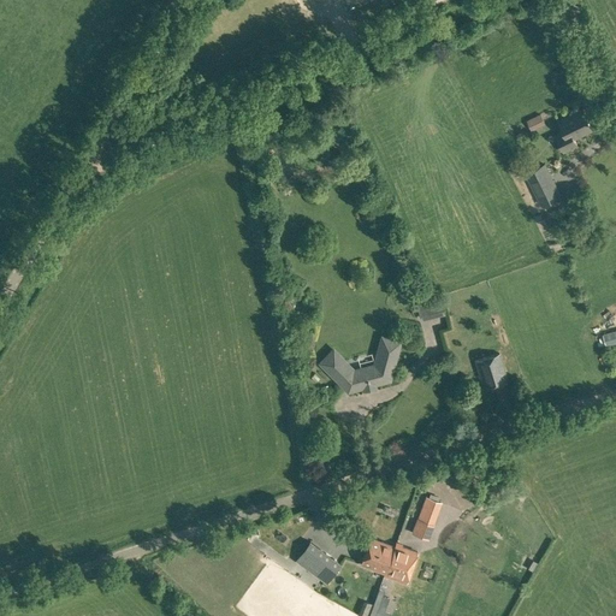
[(333,119),(337,116),(337,111),(335,106),(329,106),(325,110),(325,114),(327,118),(333,119)]
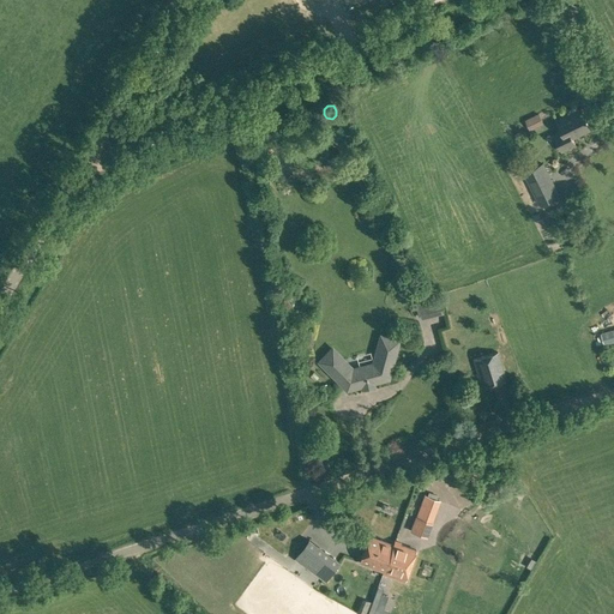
[(579,110),(577,107),(567,112),(570,115),(558,121),(563,131),(555,134),(563,150),(575,144),(572,138),(591,128),(582,109),(579,110)]
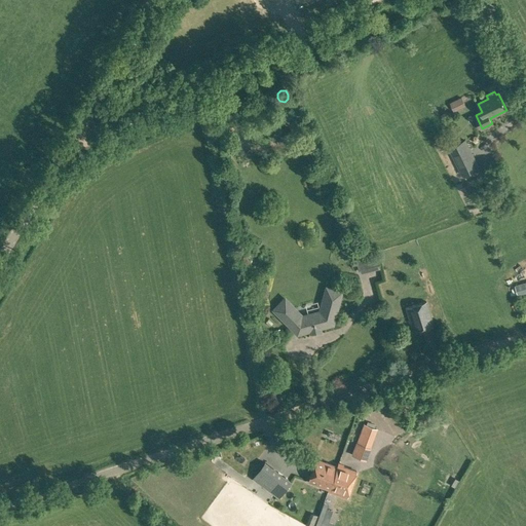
[(454,112),(466,106),(461,97),(450,103),(454,112)]
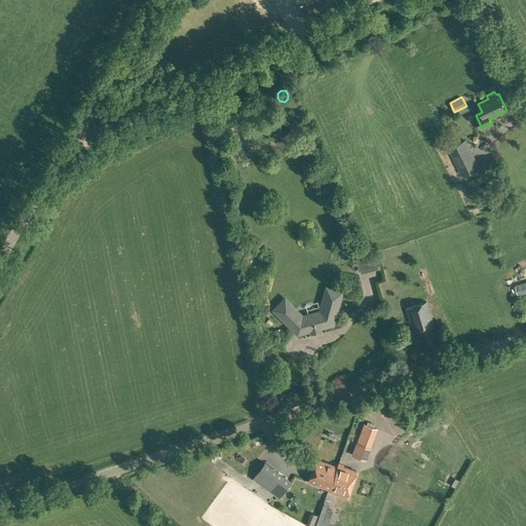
[(462,176),(480,167),(465,139),(448,148),(462,176)]
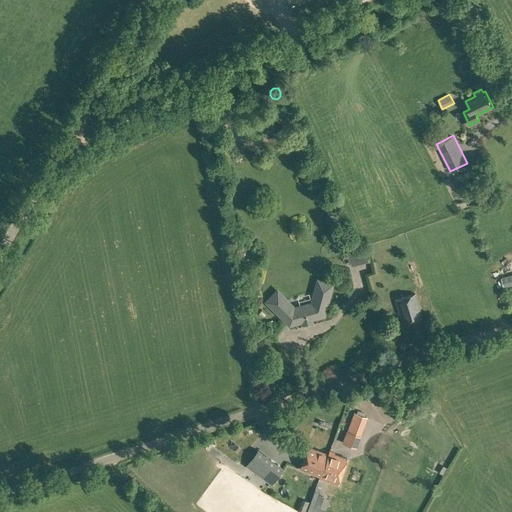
[(511,284),(511,274),(501,278),(503,287),(511,284)]
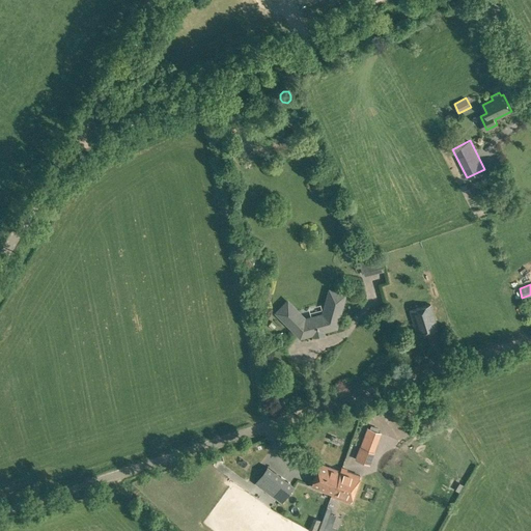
[(336,327),(345,295),(332,291),(326,315),(323,314),(305,319),(303,322),(285,304),(276,313),(299,336),(299,337),(300,338),(314,334),(314,333),(322,332),(322,333),(337,329),(337,327),(336,327)]
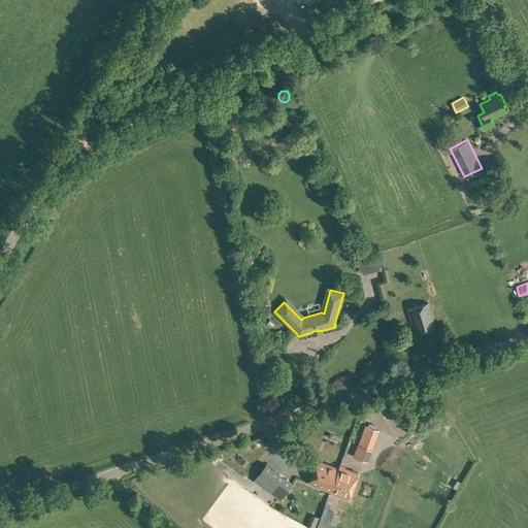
[(414,333),(435,327),(428,302),(407,308),(414,333)]
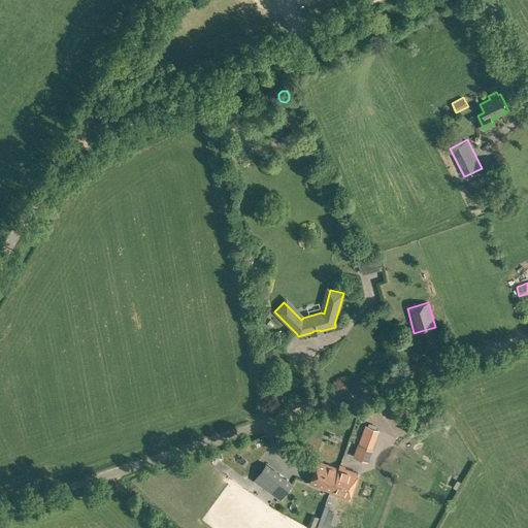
[(426,400),(432,397),(429,391),(423,394),(426,400)]
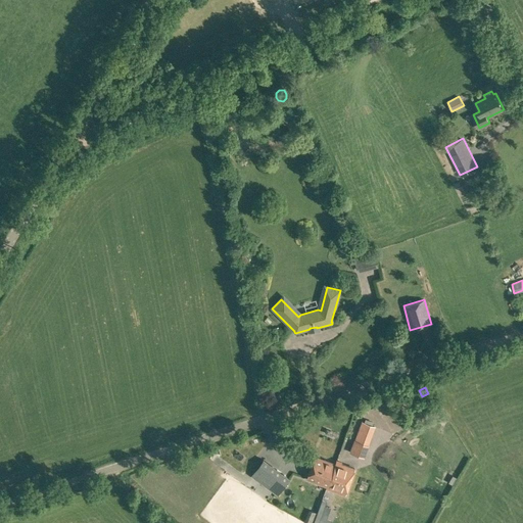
[(371,432),(374,426),(362,422),(360,428),(371,432)]
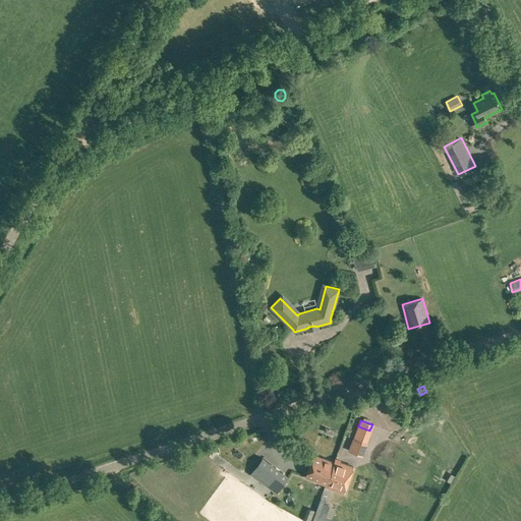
[(220,446),(212,448),(214,457),(223,455),(220,446)]
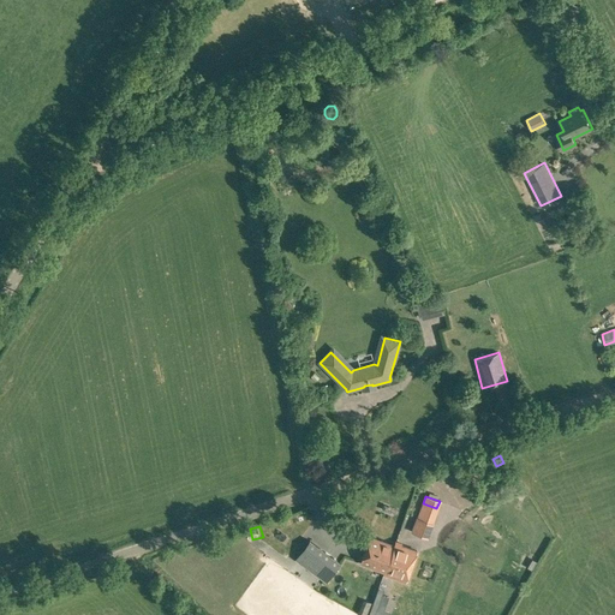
[(394,545),(370,537),(360,563),(384,572),(383,574),(406,581),(417,551),(395,543),(394,545)]
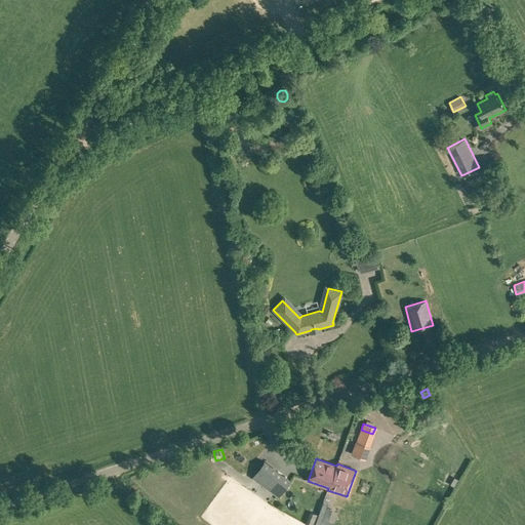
[(278,496),(290,481),(265,461),(252,478),(278,496)]
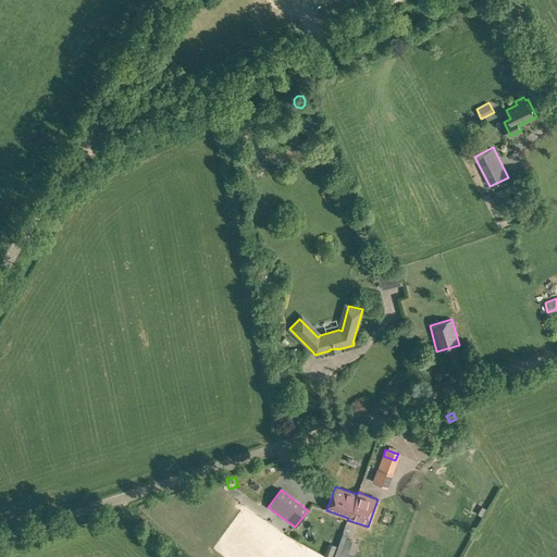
[(349,522),(347,532),(357,534),(358,524),(349,522)]
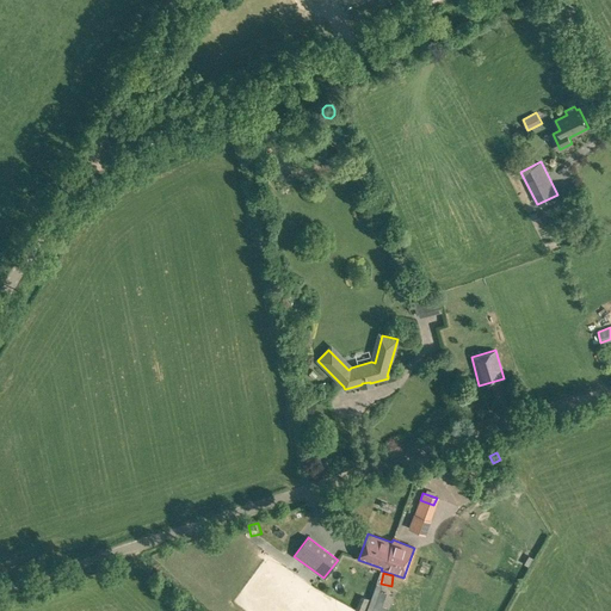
[(364,592),(359,605),(368,608),(372,594),(364,592)]
